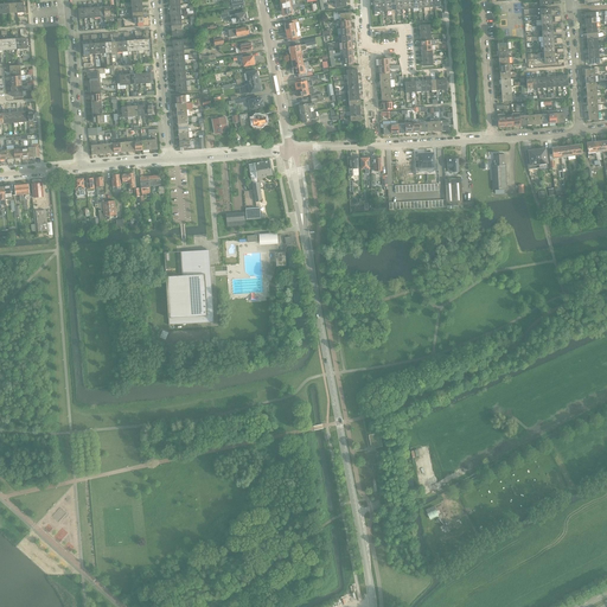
[(247,20),(246,18),(247,17),(247,14),(246,14),(246,13),(231,16),(234,23),(247,20)]
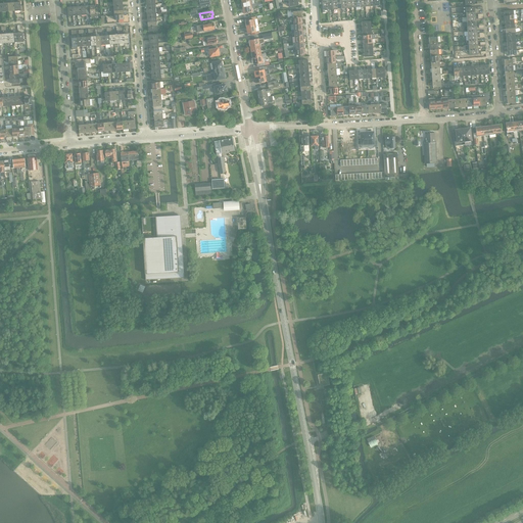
[(255,24),(254,19),(255,19),(255,16),(247,18),(248,20),(245,21),(245,22),(245,25),(246,25),(246,28),(255,26),(257,26),(257,22),(255,24)]
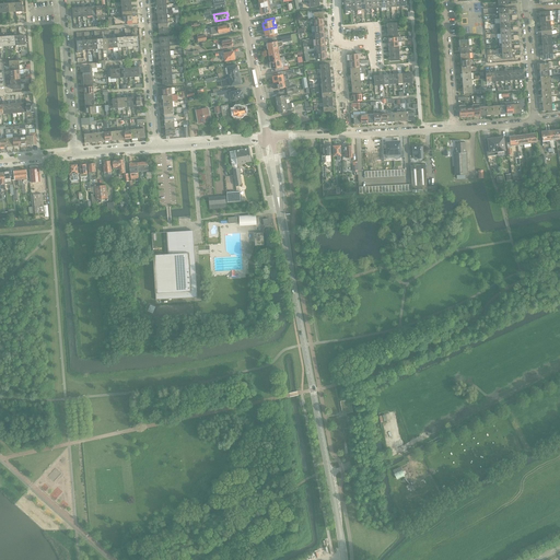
[(231,31),(230,27),(229,27),(229,24),(211,27),(212,35),(230,32),(230,31),(231,31)]
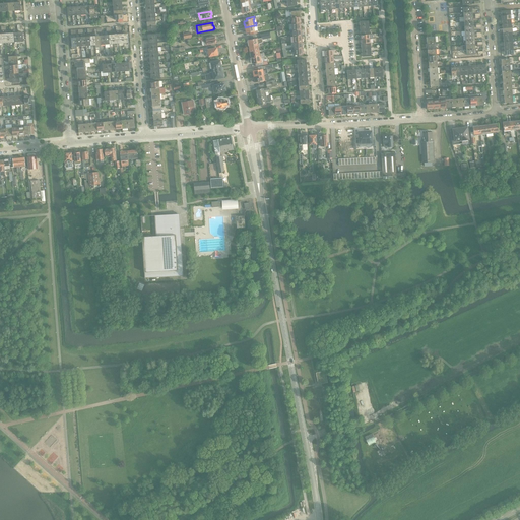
[(255,31),(254,25),(245,27),(246,29),(245,30),(246,33),(246,34),(249,33),(249,36),(257,34),(257,31),(255,31)]
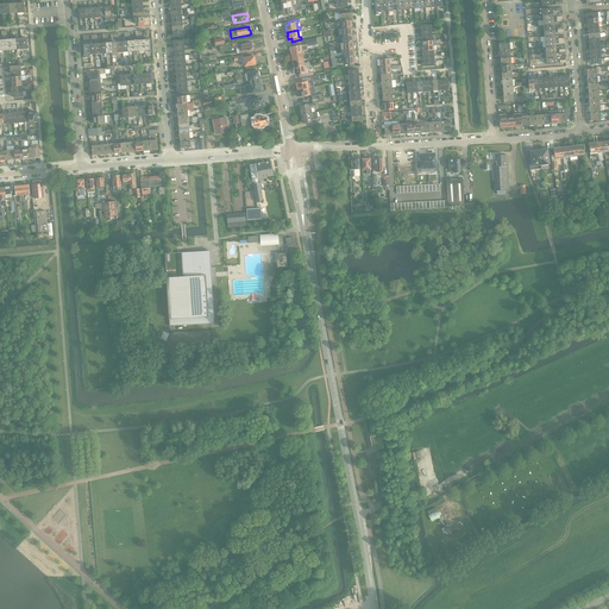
[(237,49),(237,50),(237,52),(238,54),(243,52),(253,50),(253,49),(253,48),(252,46),(253,45),(252,44),(251,43),(238,45),(238,49),(237,49)]
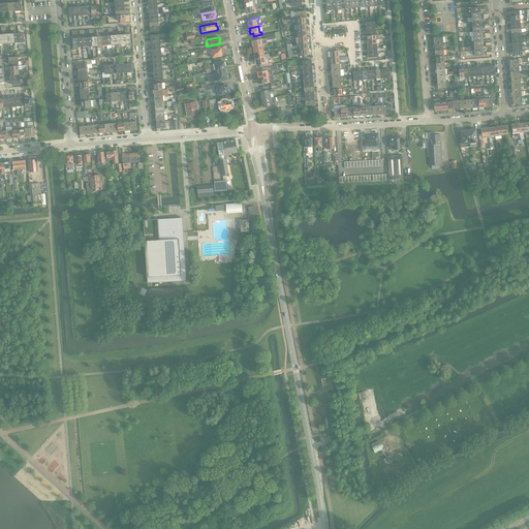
[(339,58),(339,51),(342,51),(342,48),(335,48),(336,51),(330,52),(331,58),(339,58)]
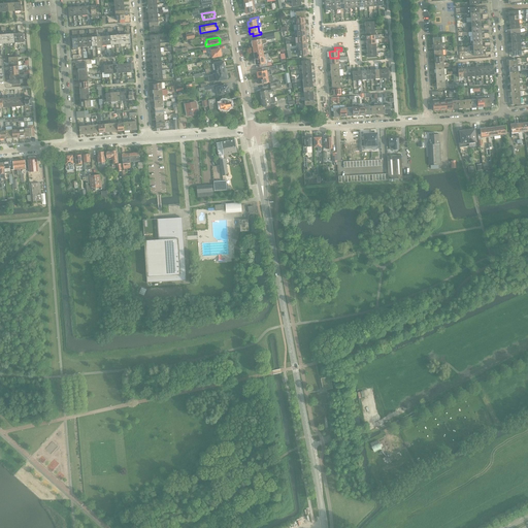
[(222,55),(222,53),(221,52),(220,48),(211,51),(211,52),(209,53),(210,57),(212,57),(212,58),(222,56),(222,55)]
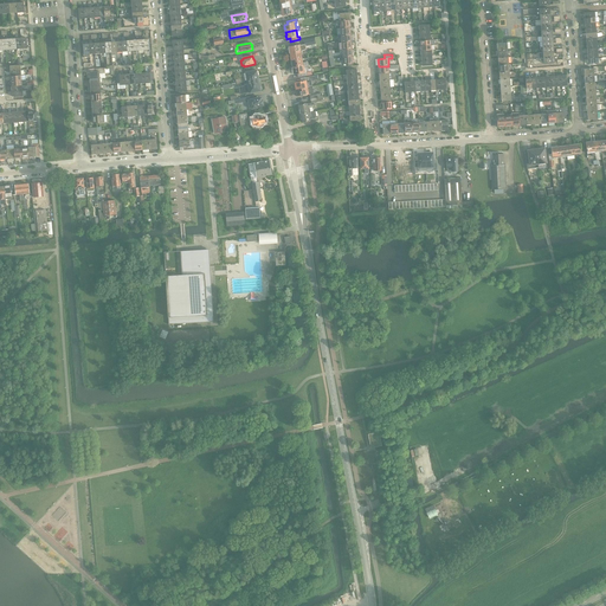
[(353,64),(353,56),(342,57),(339,57),(339,60),(343,60),(343,64),(348,64),(348,66),(353,66),(353,64)]
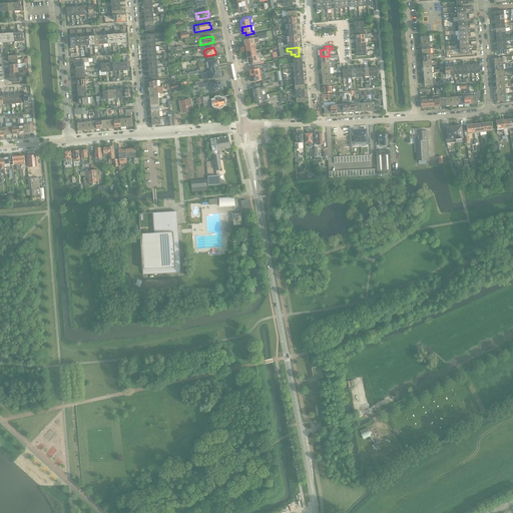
[(258,61),(257,58),(261,57),(261,55),(247,57),(248,60),(247,60),(247,62),(248,62),(248,63),(251,62),(252,66),(261,64),(260,61),(258,61)]
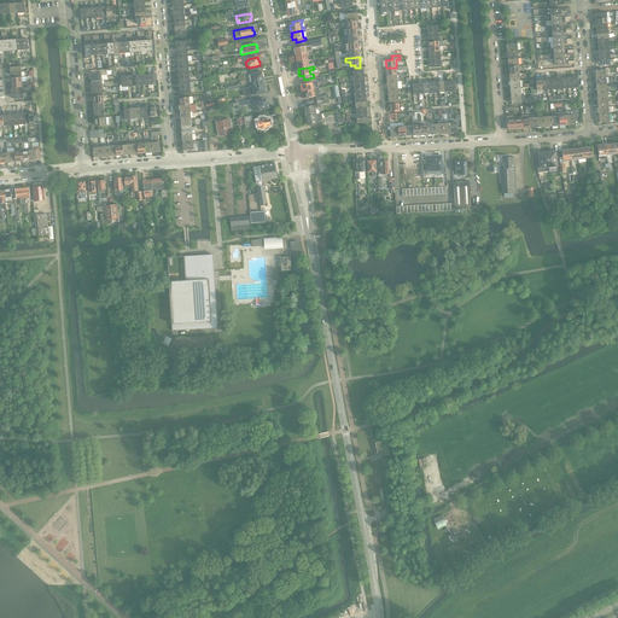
[(101,81),(101,75),(108,75),(106,70),(97,70),(97,74),(91,74),(92,81),(101,81)]
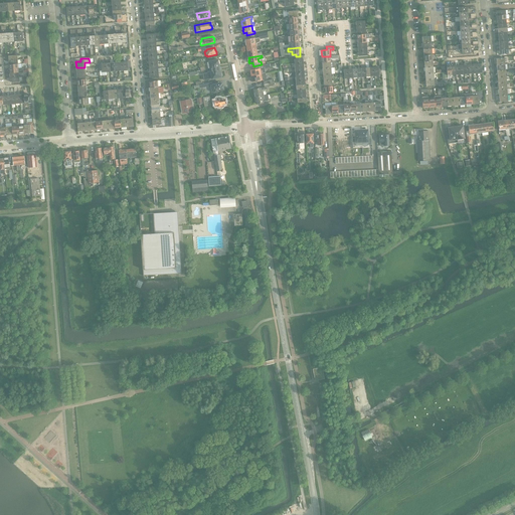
[(221,77),(218,60),(208,61),(211,72),(204,73),(205,80),(221,77)]
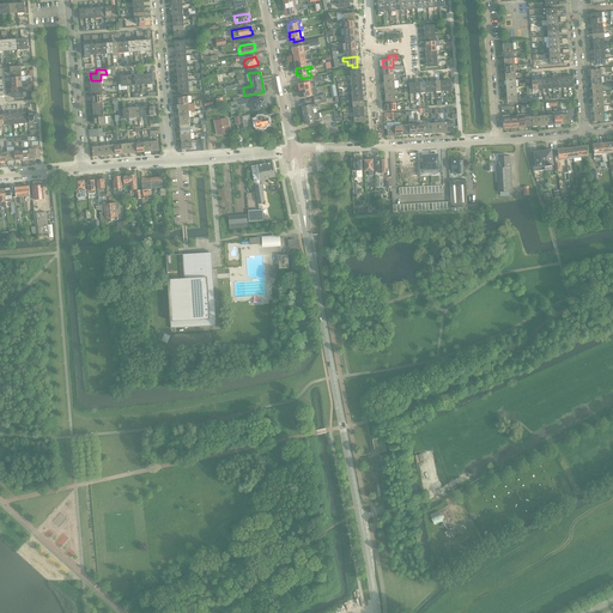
[(152,73),(146,73),(147,84),(152,84),(152,85),(156,85),(156,82),(155,73),(152,73)]
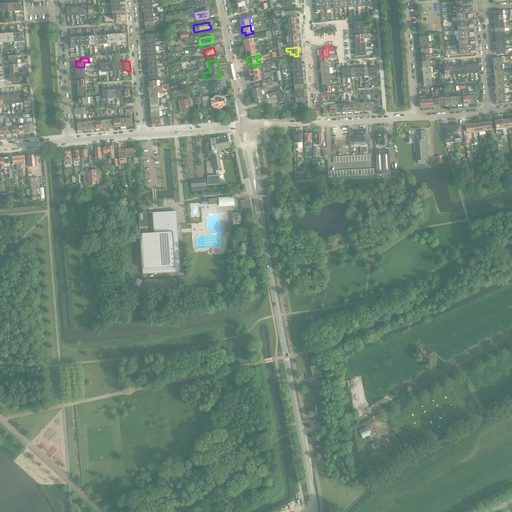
[(264,73),(263,68),(269,67),(269,63),(264,64),(258,66),(254,66),(255,69),(249,70),(250,76),(264,73)]
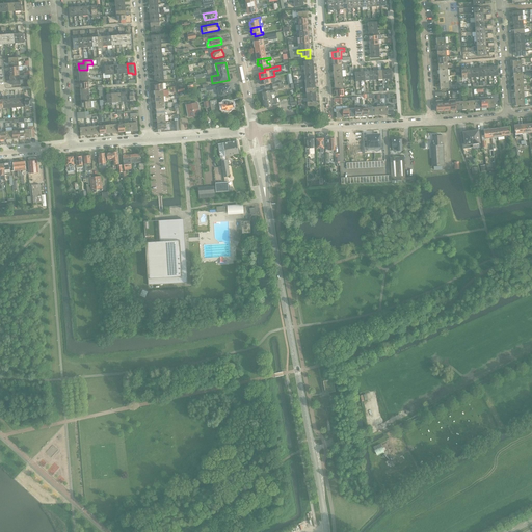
[(275,82),(274,78),(274,76),(260,79),(261,85),(275,82)]
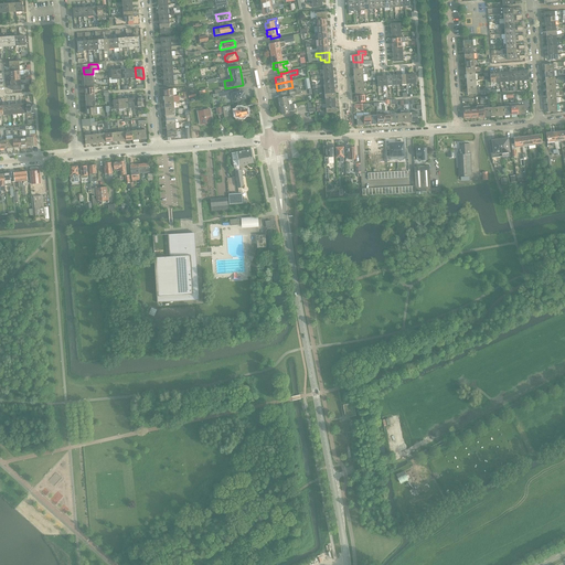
[(245,98),(245,94),(244,94),(243,92),(238,93),(237,89),(221,93),(222,96),(228,95),(228,94),(231,94),(232,102),(235,100),(235,102),(240,100),(240,99),(245,98)]
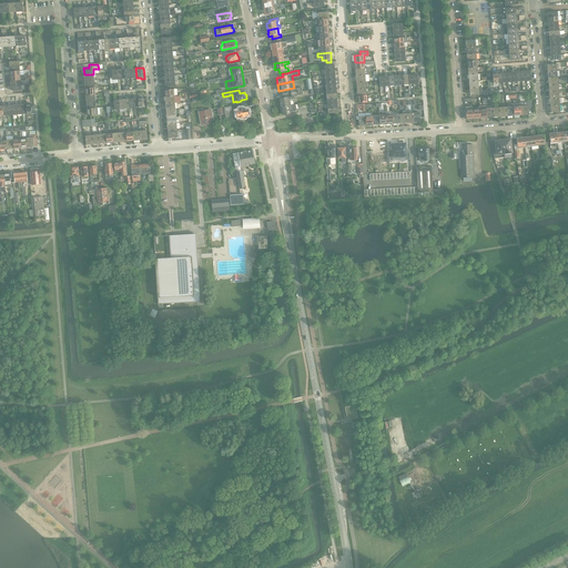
[(294,100),(294,97),(304,94),(303,91),(302,91),(291,93),(292,97),(280,99),(282,107),(291,105),(290,101),(294,100)]
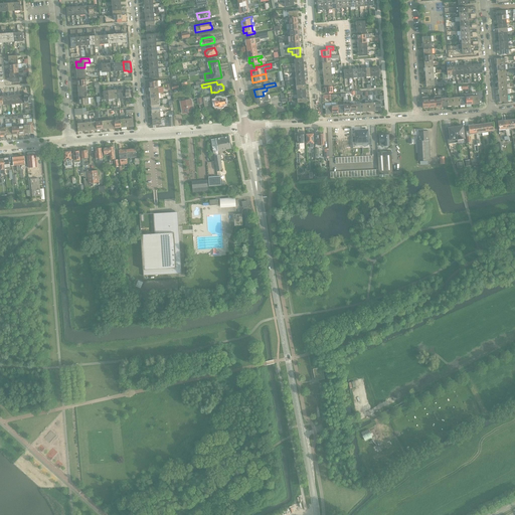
[(269,103),(269,99),(268,95),(264,96),(255,97),(256,105),(269,103)]
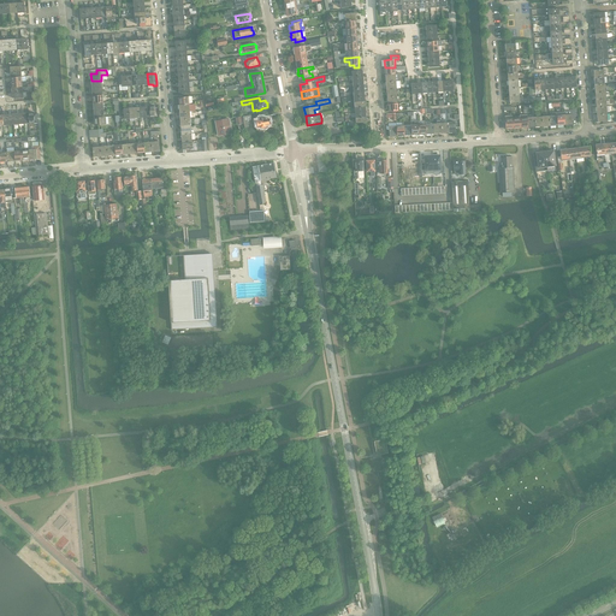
[(608,124),(606,114),(597,116),(597,123),(603,122),(603,124),(608,124)]
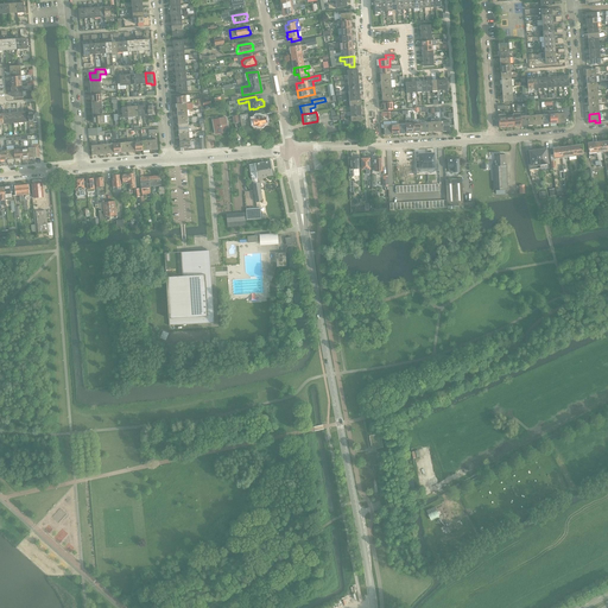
[(267,122),(266,118),(265,118),(265,116),(264,116),(260,116),(255,116),(257,119),(253,119),(254,126),(258,125),(258,126),(263,126),(261,125),(266,124),(266,122),(267,122)]
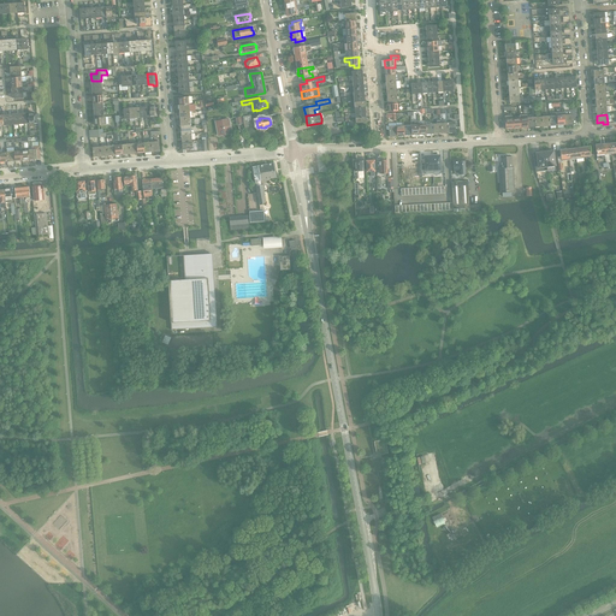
[(230,128),(229,119),(215,122),(218,136),(232,134),(231,128),(230,128)]
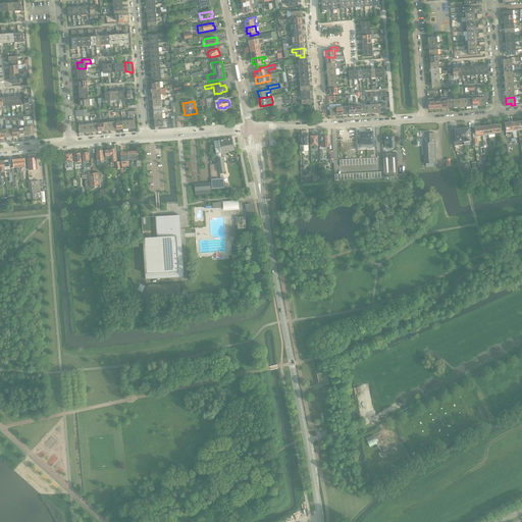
[(34,135),(34,126),(33,126),(33,123),(28,124),(28,126),(24,127),(24,136),(32,136),(32,135),(34,135)]
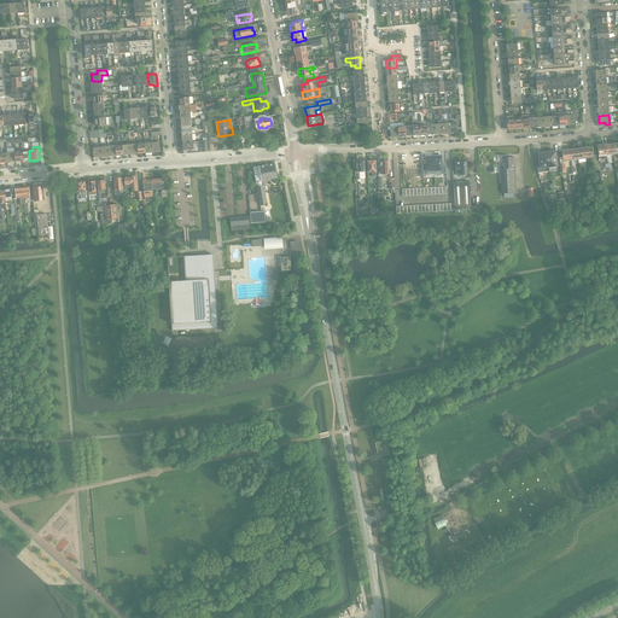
[(549,172),(549,167),(547,152),(538,153),(538,156),(535,156),(536,167),(537,167),(537,173),(549,172)]
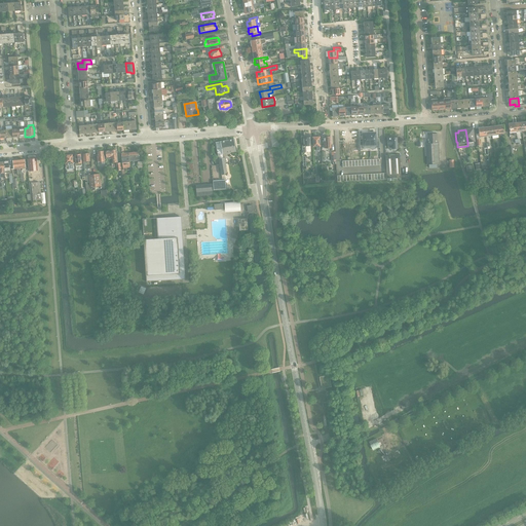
[(474,141),(473,130),(473,129),(465,129),(467,142),(474,141)]
